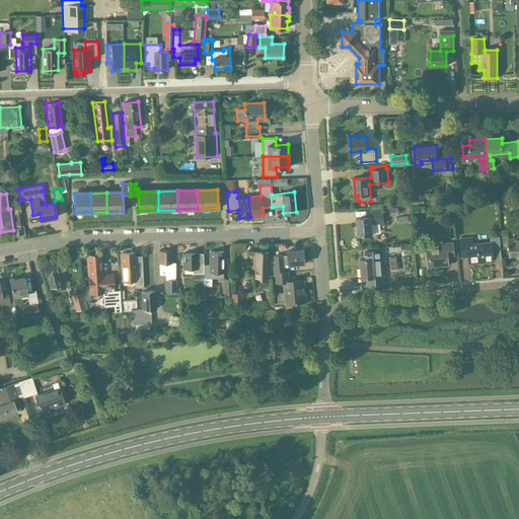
[(384,223),(382,206),(370,207),(370,209),(369,209),(369,217),(357,218),(358,236),(372,234),(371,224),(384,223)]
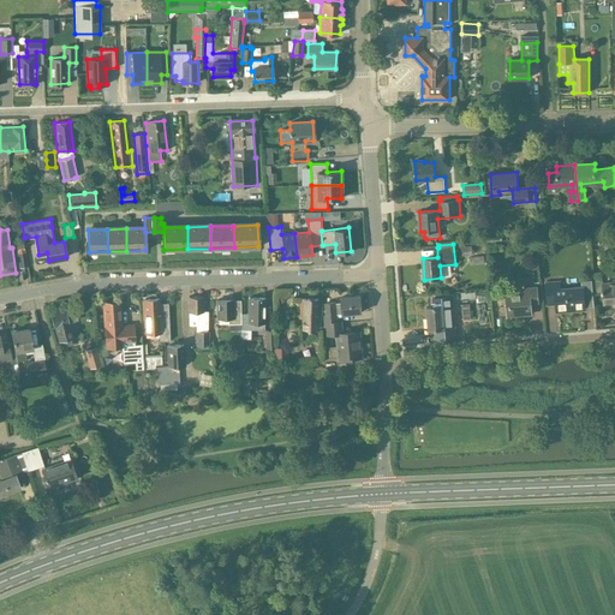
[(28,267),(24,245),(17,246),(19,268),(28,267)]
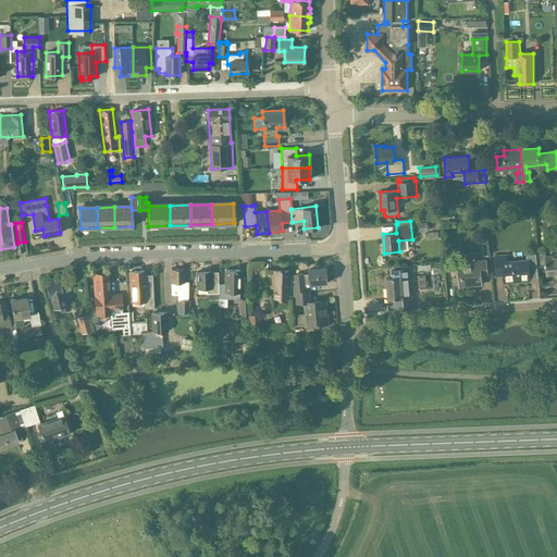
[(426,222),(416,223),(417,232),(428,231),(426,222)]
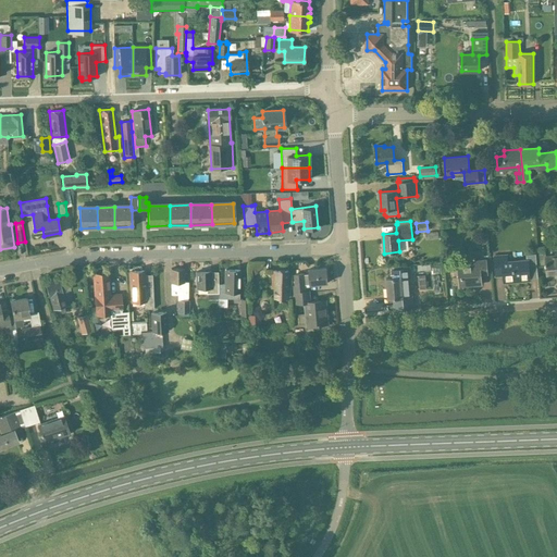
[(556,256),(546,257),(545,246),(536,247),(539,264),(546,264),(547,276),(556,275),(556,256)]
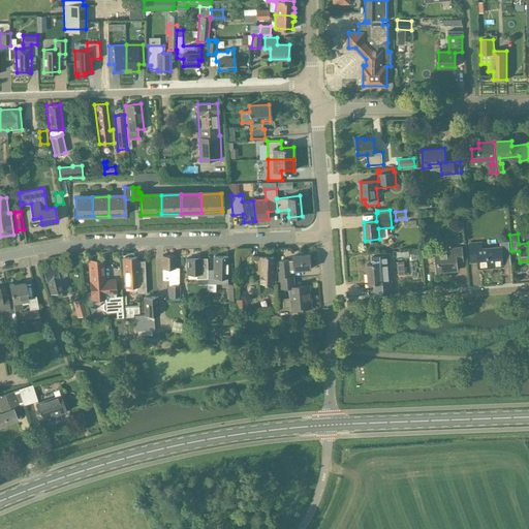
[(483,249),(481,243),(469,244),(471,262),(478,262),(479,269),(503,267),(501,247),(483,249)]
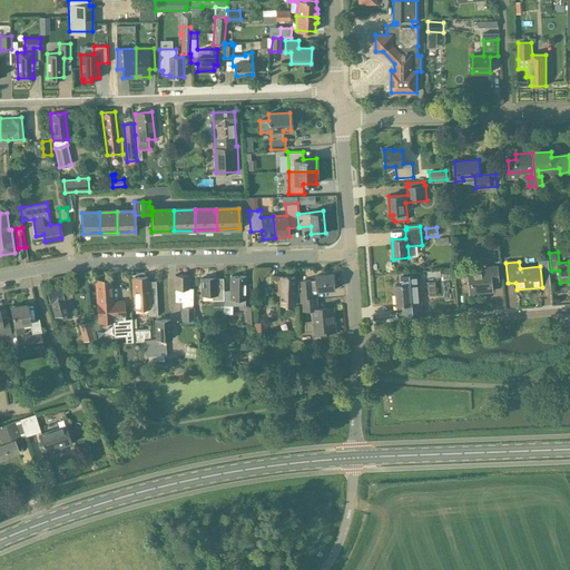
[(500,282),(498,266),(485,267),(485,272),(469,274),(471,293),(493,291),(492,283),(500,282)]
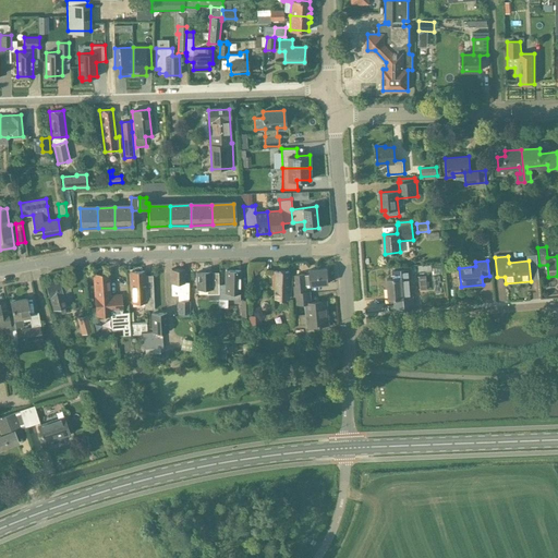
[(306,293),(311,292),(311,291),(306,291),(305,286),(328,283),(327,268),(310,269),(310,275),(304,275),(304,274),(295,275),(295,286),(293,286),(294,293),(305,292),(306,293)]
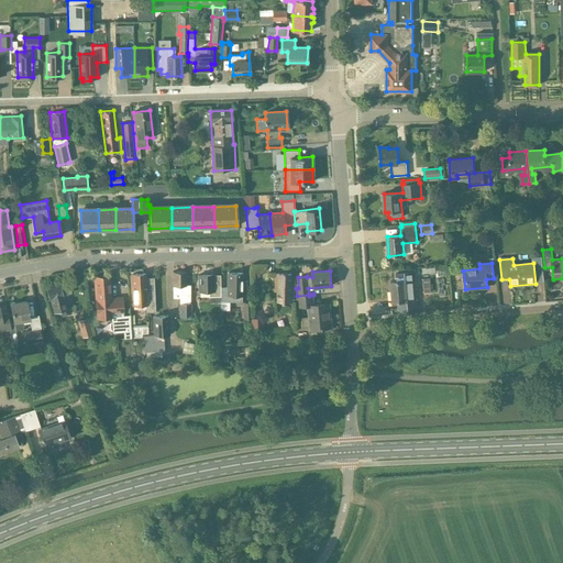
[(190,285),(186,285),(186,272),(173,272),(173,298),(179,298),(178,316),(179,316),(179,319),(190,319),(190,316),(191,316),(191,304),(190,304),(190,285)]
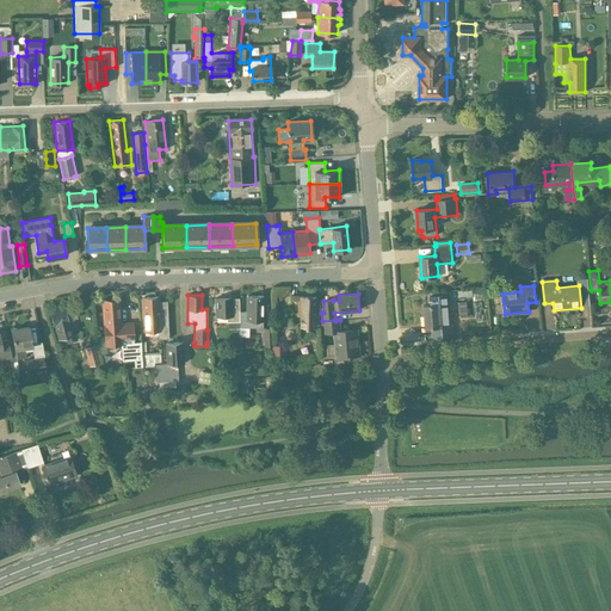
[(239,309),(239,322),(240,327),(263,327),(263,296),(247,296),(247,312),(240,312),(240,309),(239,309)]
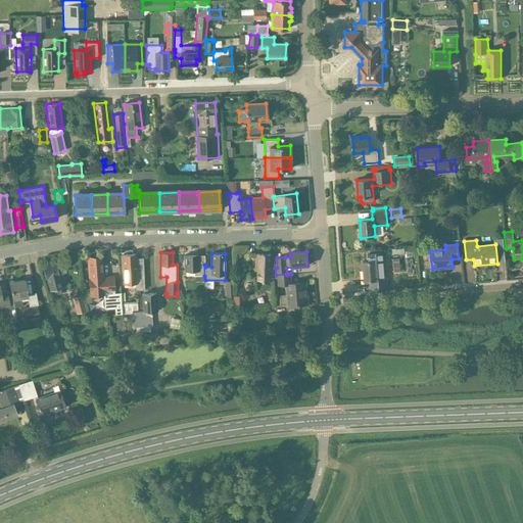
[(370,260),(363,260),(365,280),(371,280),(372,291),(387,290),(386,278),(383,253),(369,254),(370,260)]
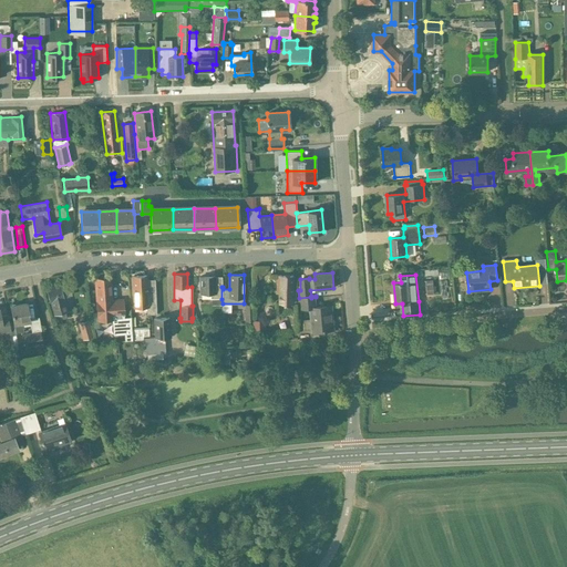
[(148,306),(148,315),(156,315),(155,294),(148,294),(147,289),(146,289),(145,276),(133,276),(134,289),(132,289),(133,307),(148,306)]
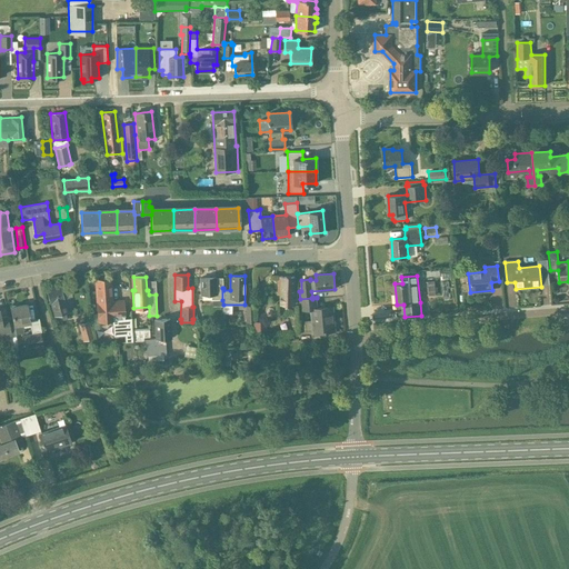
[(202,300),(222,300),(222,288),(216,288),(216,277),(200,278),(201,295),(202,300)]
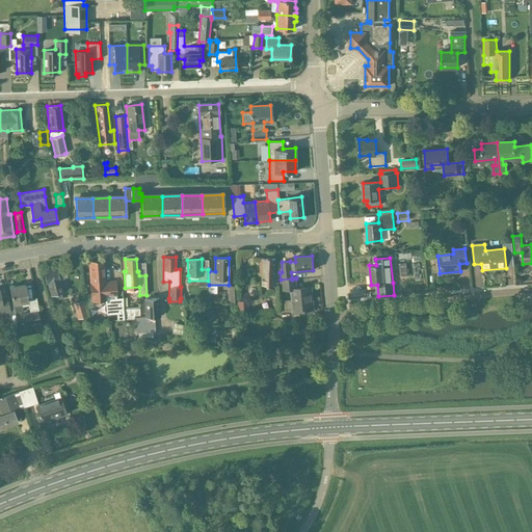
[(275,259),(260,259),(260,274),(263,275),(263,285),(275,285),(275,259)]
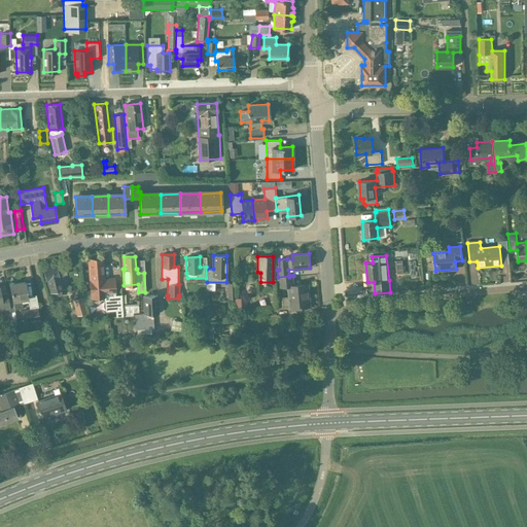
[(123,316),(123,305),(121,294),(116,294),(114,278),(104,279),(102,258),(89,259),(91,295),(92,299),(104,297),(105,312),(115,311),(115,316),(123,316)]
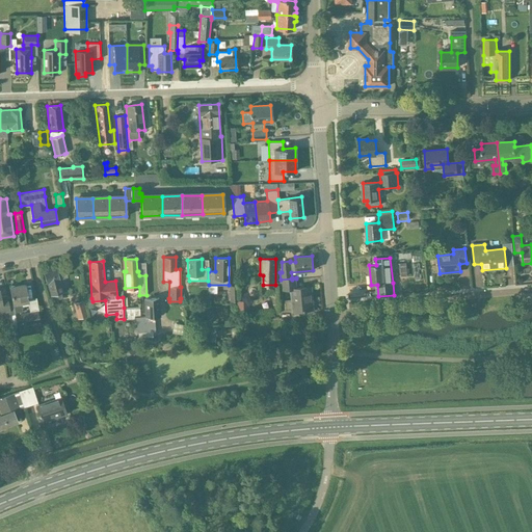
[(56,268),(44,271),(51,296),(53,295),(55,300),(62,298),(61,292),(62,292),(59,280),(68,277),(64,266),(56,268)]
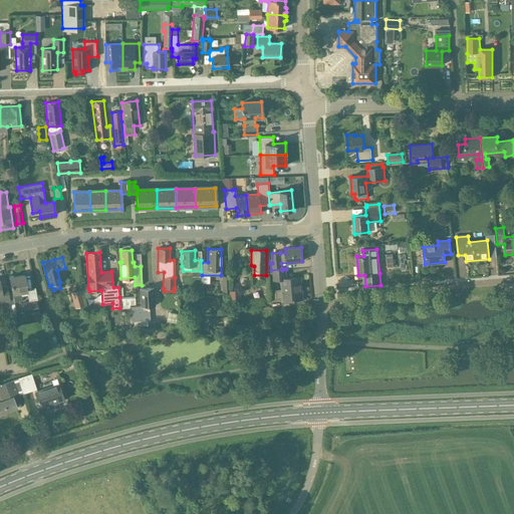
[(287,278),(286,269),(282,270),(281,269),(271,270),(271,273),(269,272),(269,289),(274,289),(273,279),(281,278),(282,290),(276,291),(276,299),(282,299),(283,300),(302,299),(300,277),(287,278)]
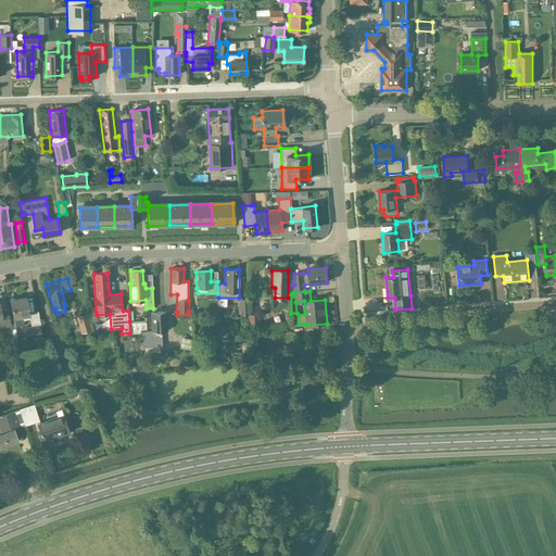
[(10,318),(13,337),(12,337),(13,342),(17,341),(15,327),(16,327),(23,326),(22,316),(29,315),(26,298),(11,301),(14,318),(10,318)]
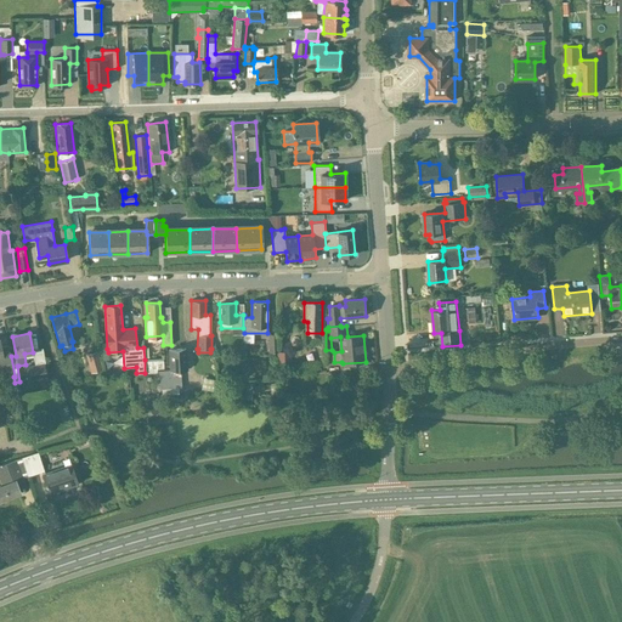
[(10,378),(15,377),(11,356),(10,357),(7,346),(0,348),(0,346),(0,366),(5,365),(6,373),(9,372),(10,378)]
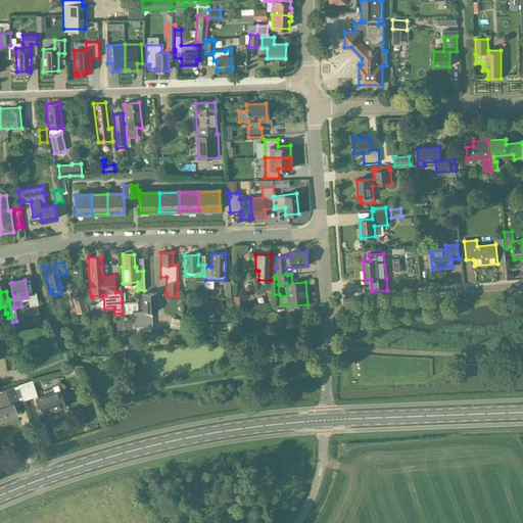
[(157,311),(156,293),(142,294),(143,312),(134,312),(135,327),(152,326),(151,311),(157,311)]
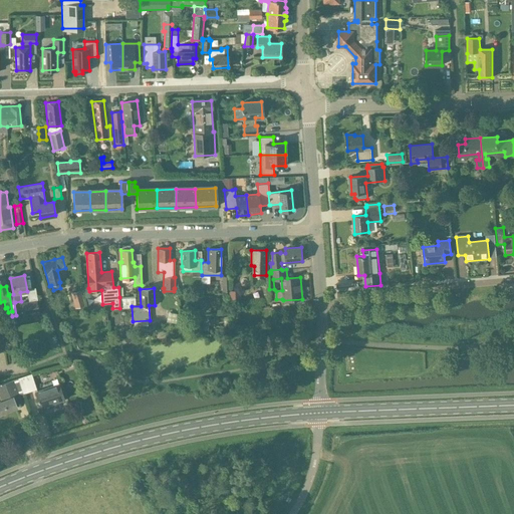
[(80,290),(71,293),(75,308),(85,306),(80,290)]
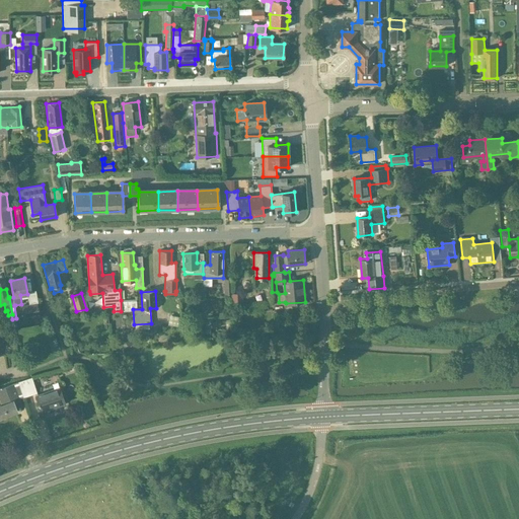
[(242,305),(242,293),(231,294),(232,306),(242,305)]
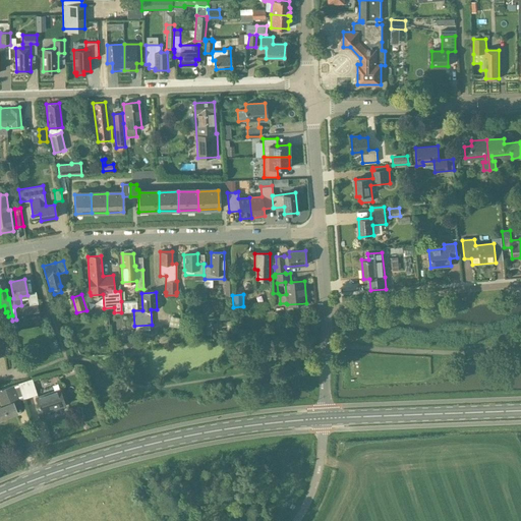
[(136,300),(121,301),(121,312),(121,313),(132,312),(131,309),(137,309),(136,300)]
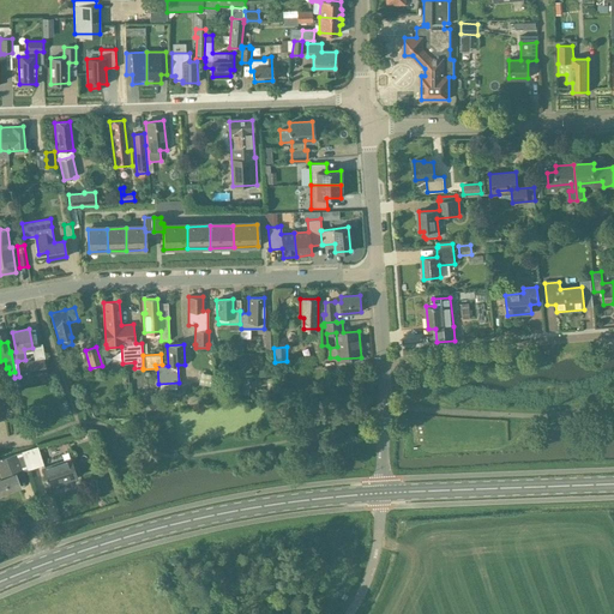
[(44,359),(25,361),(28,375),(47,372),(44,359)]
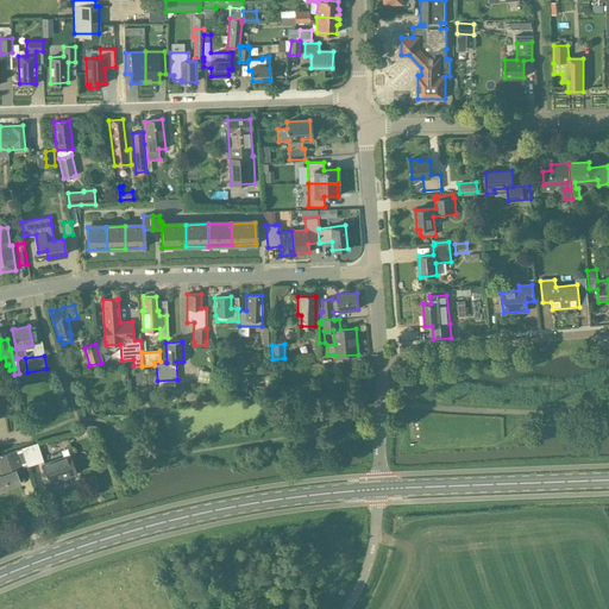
[(151,394),(144,399),(145,400),(150,406),(151,408),(158,403),(151,394)]
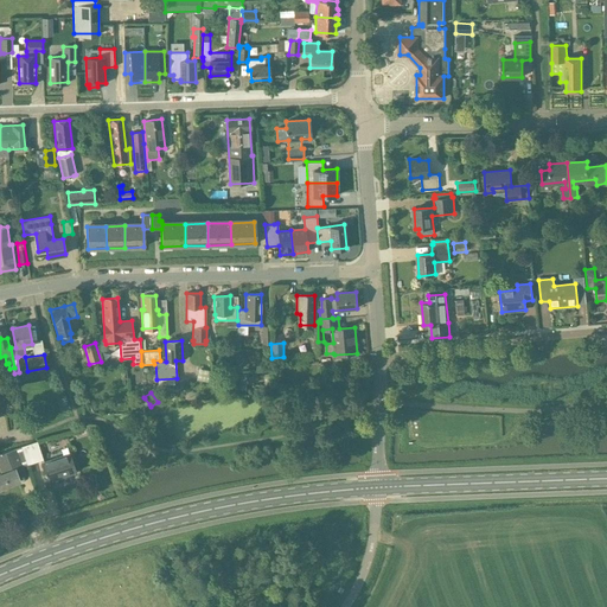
[(37,441),(20,447),(26,465),(27,465),(43,459),(37,441)]
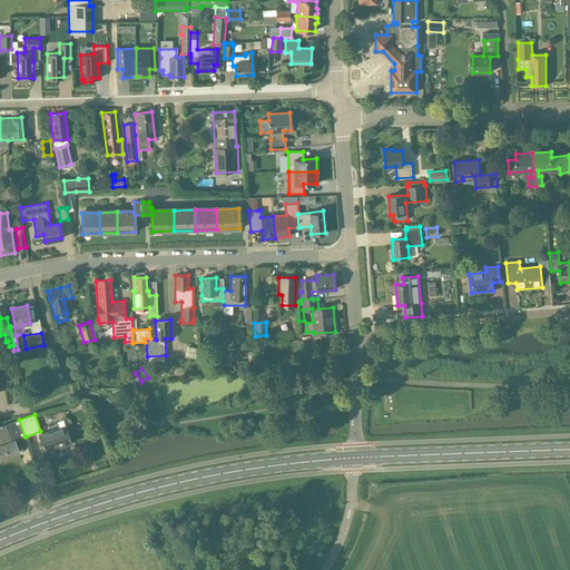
[(25,436),(19,420),(0,424),(0,440),(1,444),(0,444),(0,458),(19,451),(17,448),(25,444),(21,438),(25,436)]
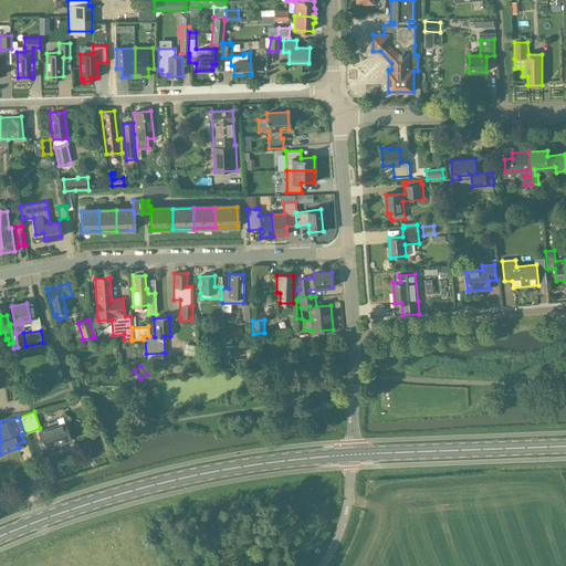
[(70,438),(64,423),(39,432),(44,449),(65,442),(64,439),(70,438)]
